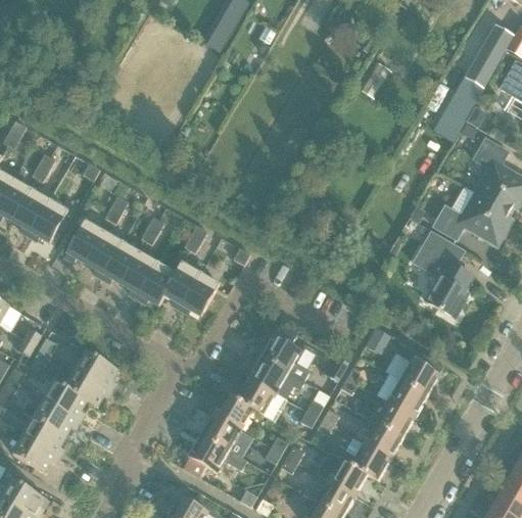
[(422,0),(436,8),(439,2),(440,0),(422,0)]
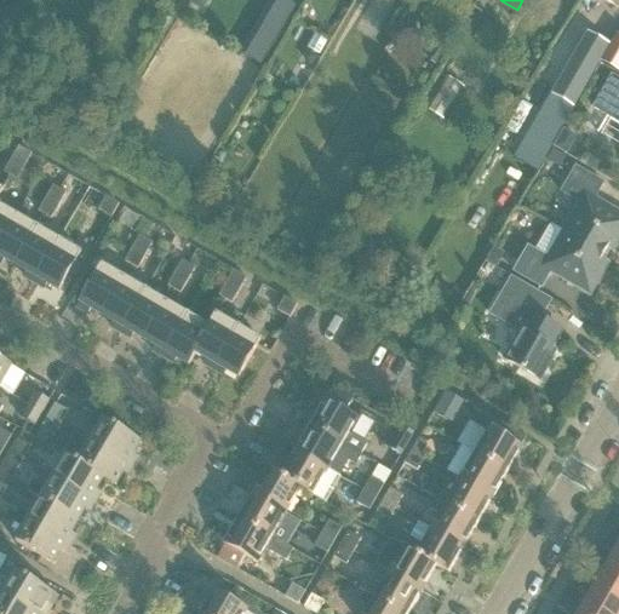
[(336,45),(342,28),(326,23),(321,40),(336,45)]
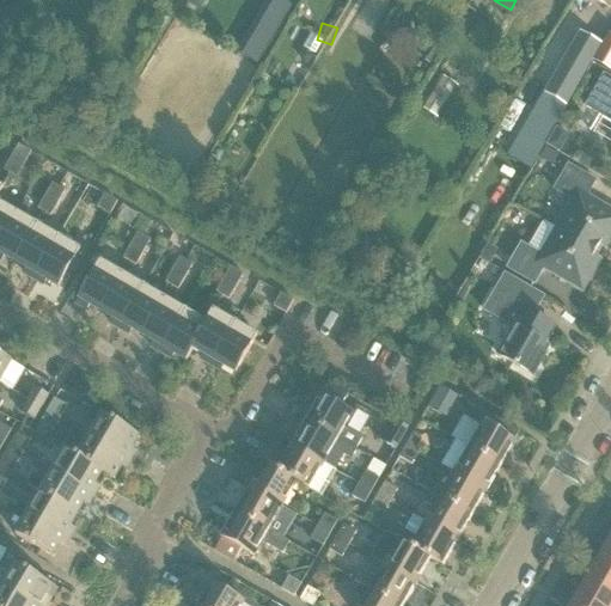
[(543,89),(507,151),(531,165),(567,102),(603,40),(579,25),(543,89)]
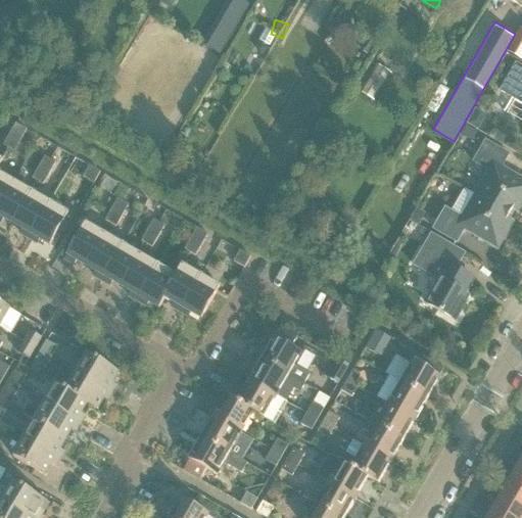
[(521,38),(515,35),(508,48),(521,55),(521,38)]
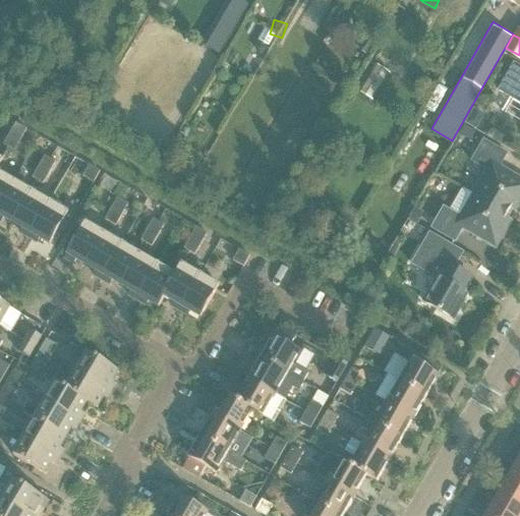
[(260,48),(263,51),(267,44),(260,40),(257,43),(260,48)]
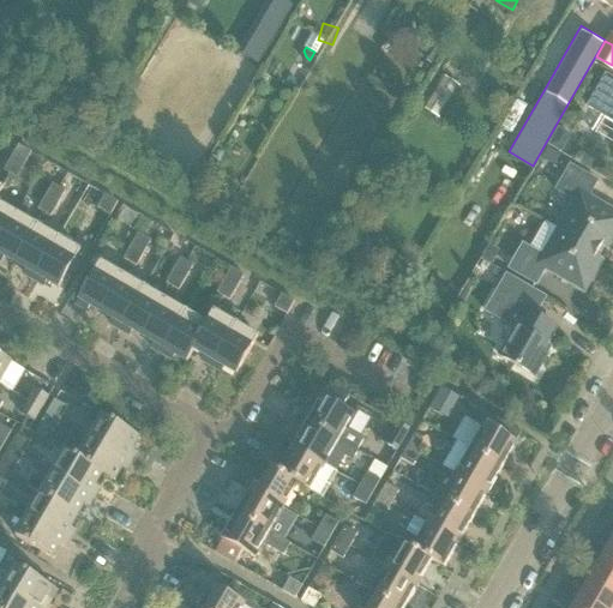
[(612,72),(607,70),(588,101),(612,114),(612,72)]
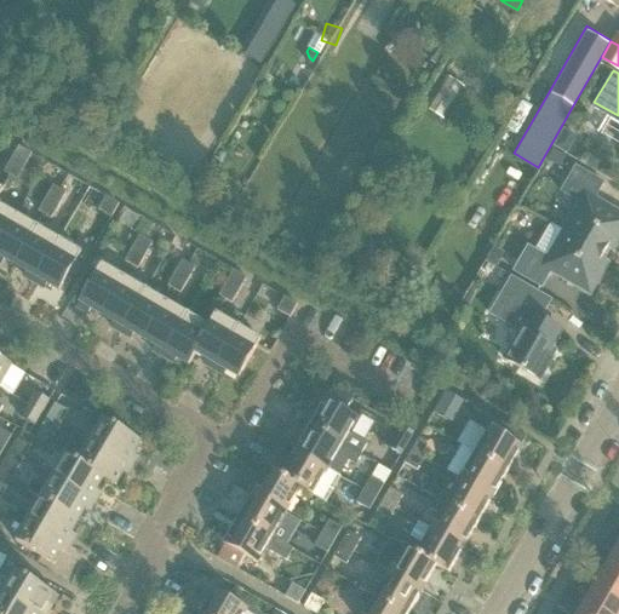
[(443,116),(464,84),(448,73),(428,105),(443,116)]
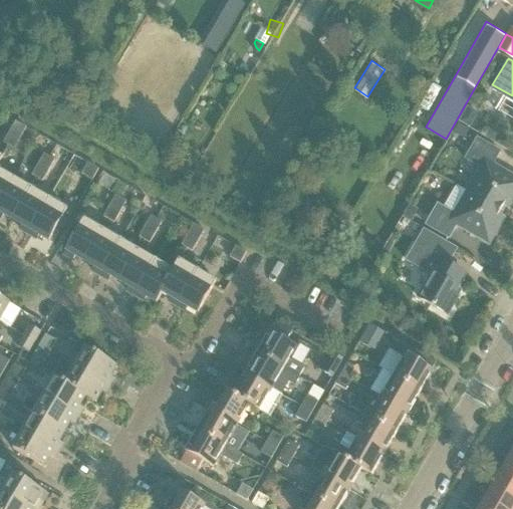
[(467,102),(459,117),(470,123),(479,108),(467,102)]
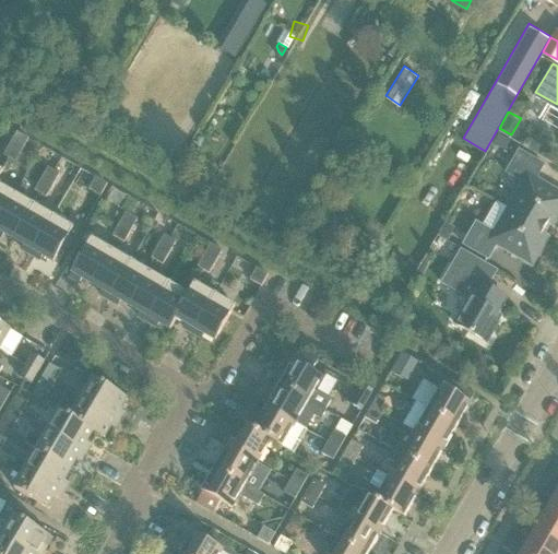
[(16,128),(10,139),(21,145),(27,134),(18,128),(16,128)]
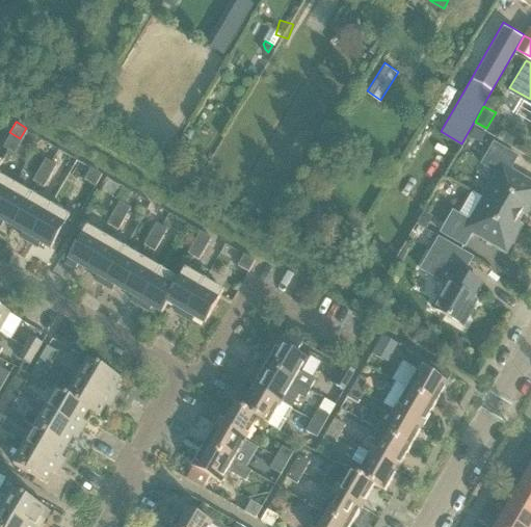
[(486,130),(475,124),(470,132),(481,139),(486,130)]
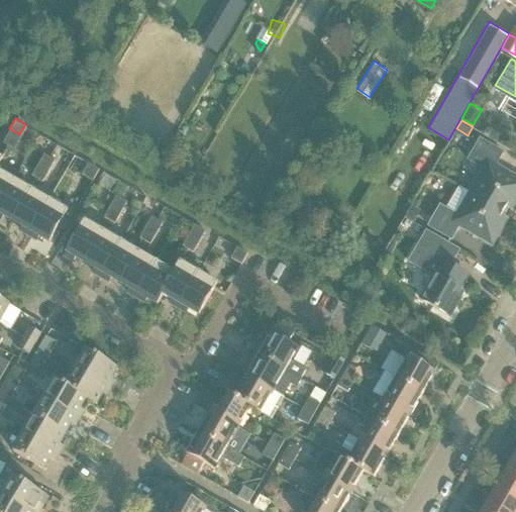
[(9,128),(3,138),(13,144),(19,134),(9,128)]
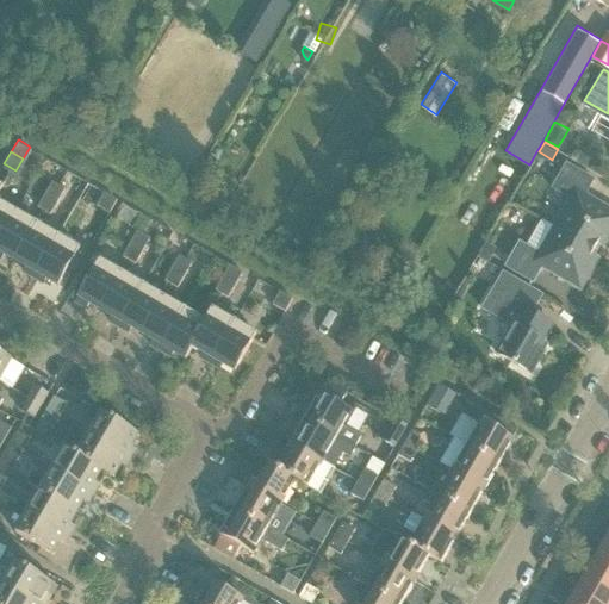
[(608,205),(584,191),(592,175),(566,160),(552,184),(571,194),(554,222),(594,244),(601,230),(608,235),(608,234),(608,205)]
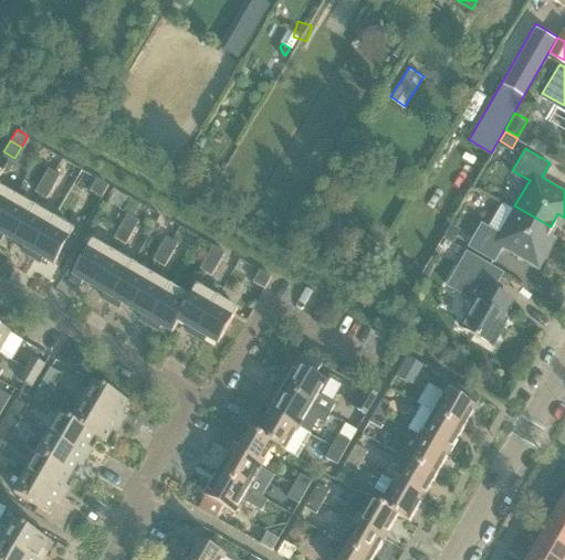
[(48,165),(41,177),(53,183),(60,171),(48,165)]
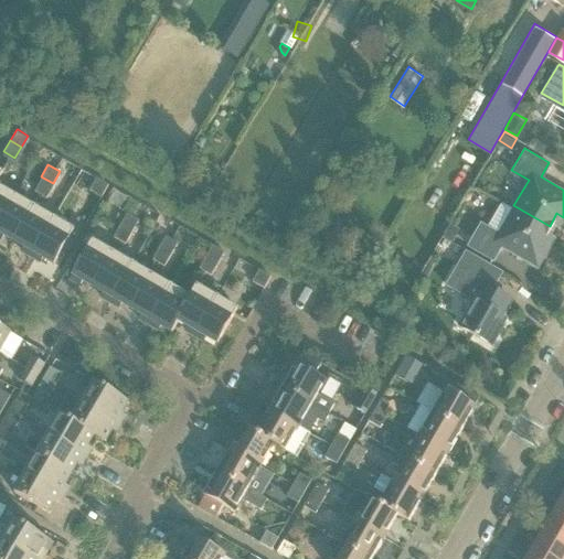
[(96,174),(89,186),(100,193),(107,181),(96,174)]
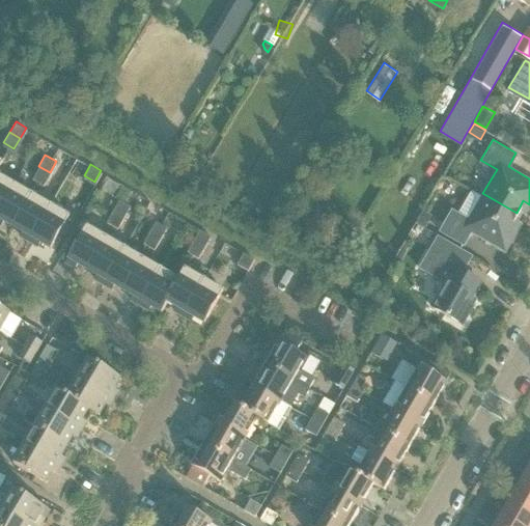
[(38,166),(32,176),(44,183),(50,172),(38,166)]
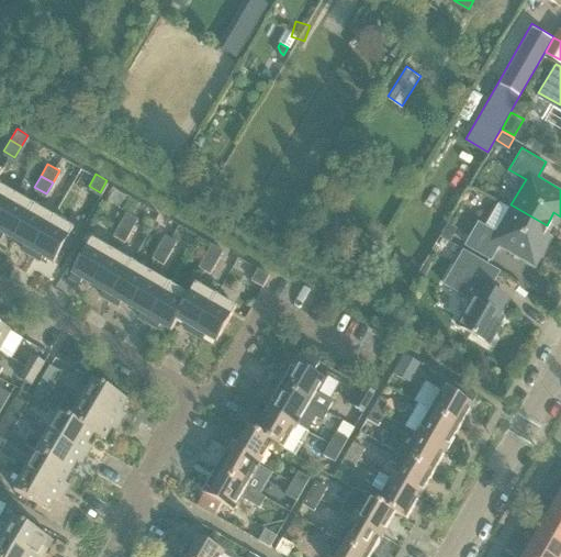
[(0,214),(14,190),(0,182),(0,214)]
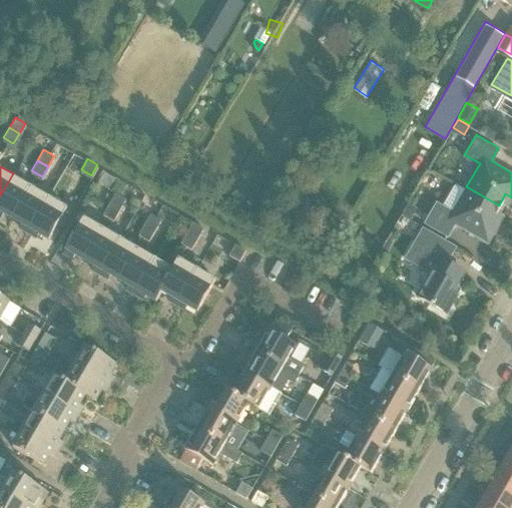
[(12,215),(30,184),(13,173),(0,195),(0,212),(1,213),(3,209),(12,215)]
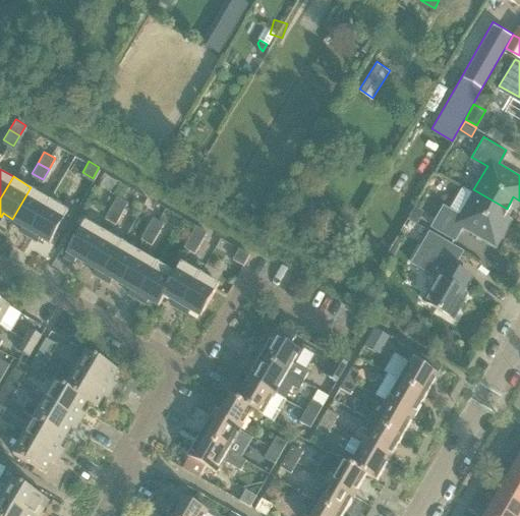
[(49,197),(39,191),(31,187),(12,219),(22,224),(20,228),(29,233),(49,197)]
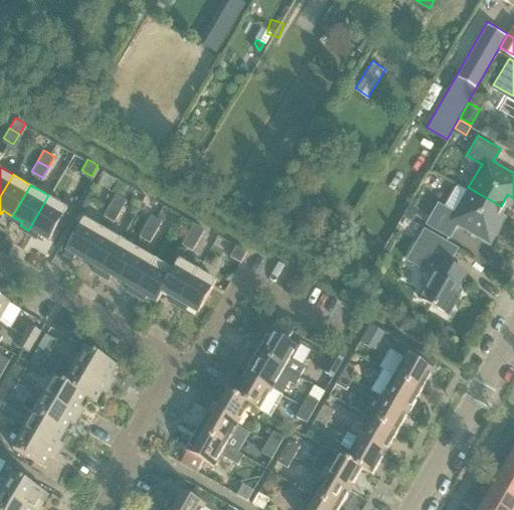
[(494,218),(501,206),(468,187),(455,210),(438,201),(426,221),(449,234),(457,221),(489,240),(500,222),(494,218)]
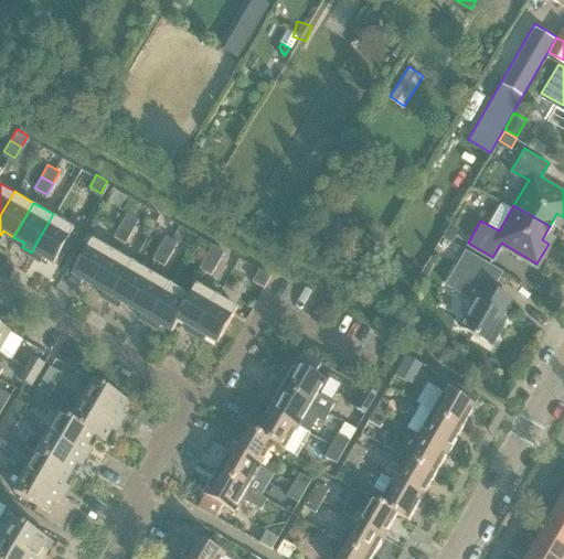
[(127,211),(120,222),(131,228),(138,217),(127,211)]
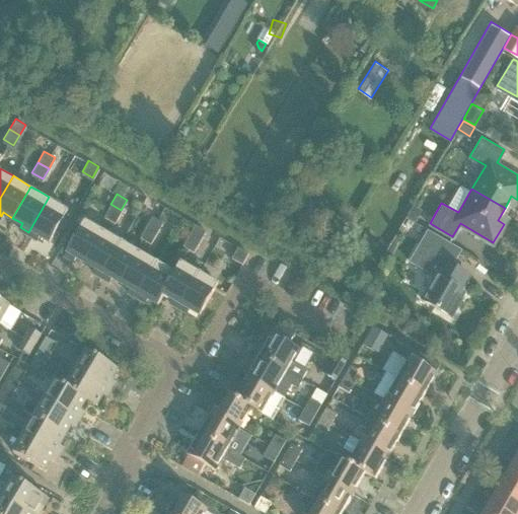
[(49,197),(28,232),(37,236),(39,232),(49,238),(67,208),(49,197)]
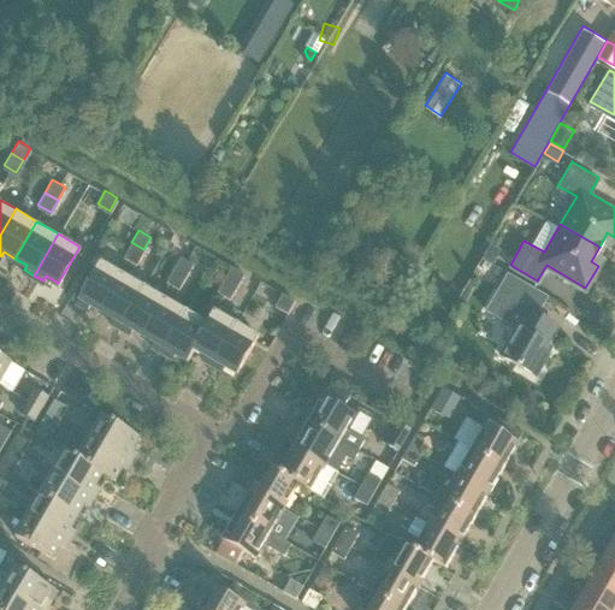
[(494,259),(502,246),(490,240),(483,253),(494,259)]
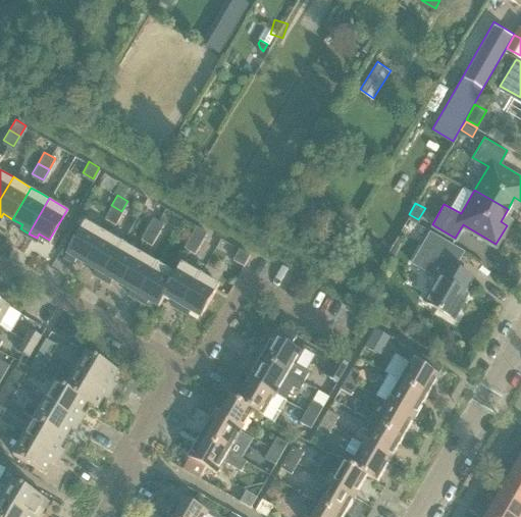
[(111,205),(105,216),(115,222),(121,211),(111,205)]
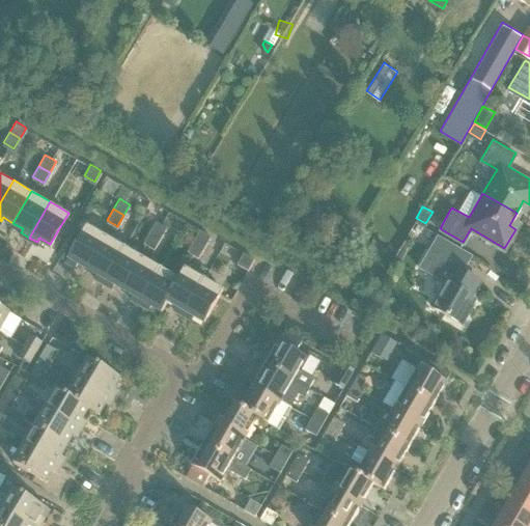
[(156,219),(149,230),(160,237),(166,225),(156,219)]
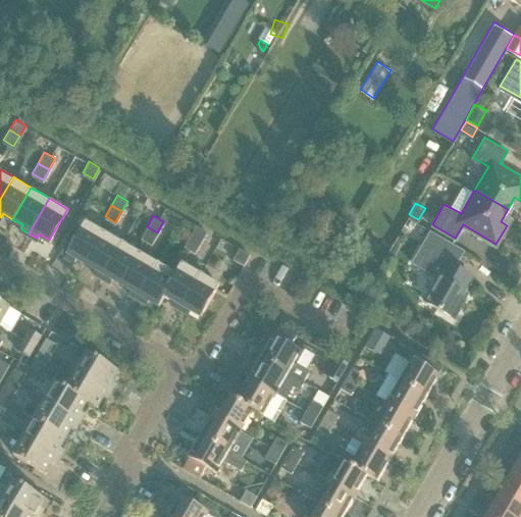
[(86,261),(104,229),(86,219),(64,254),(73,259),(75,255),(86,261)]
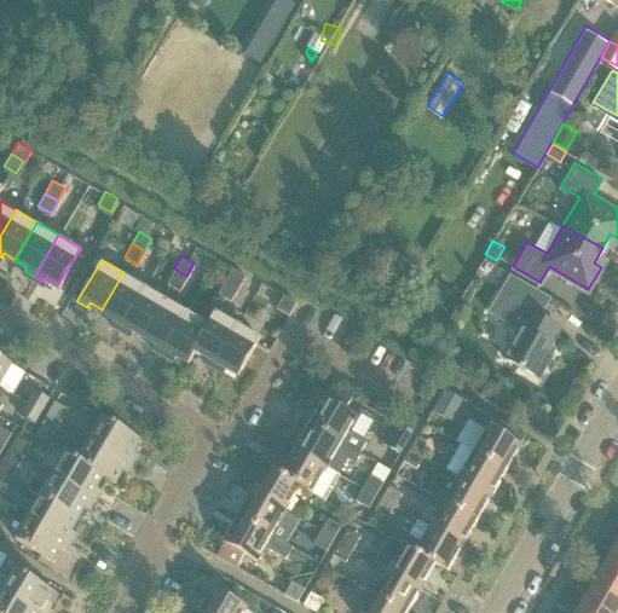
[(232,266),(225,278),(238,285),(246,273),(232,266)]
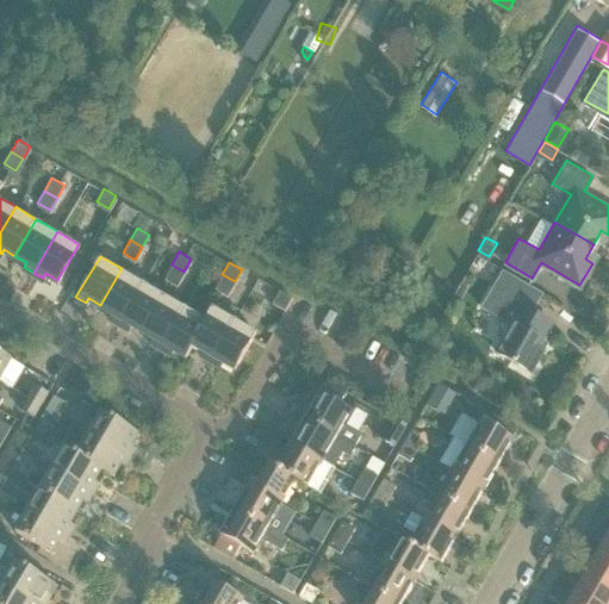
[(172,265),(165,276),(176,284),(184,272),(172,265)]
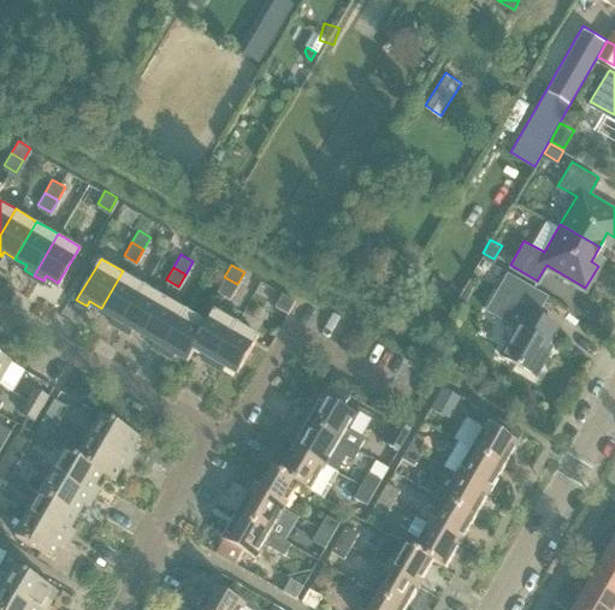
[(119,325),(143,283),(123,271),(101,308),(112,314),(110,319),(119,325)]
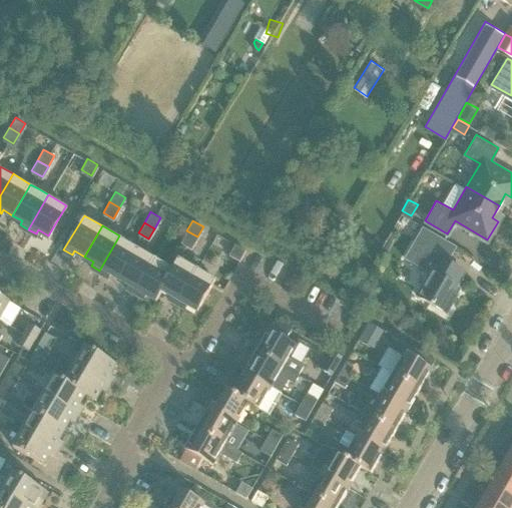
[(457,283),(464,270),(446,260),(455,244),(423,225),(405,256),(430,271),(417,293),(446,311),(460,286),(457,283)]
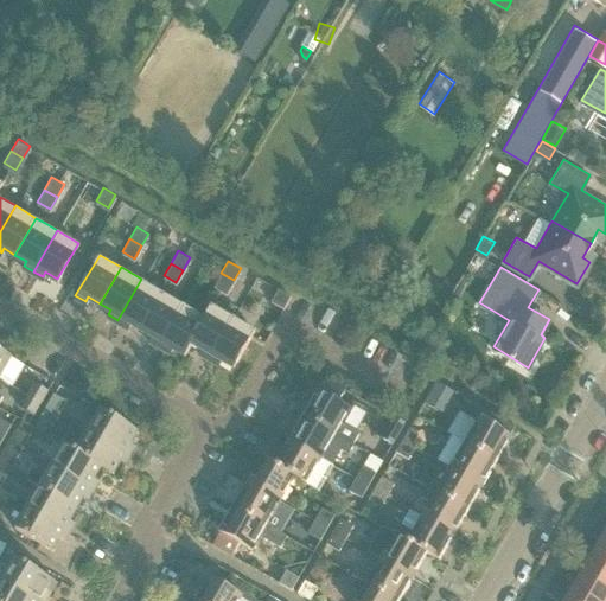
[(221,273),(214,285),(227,292),(234,280),(221,273)]
